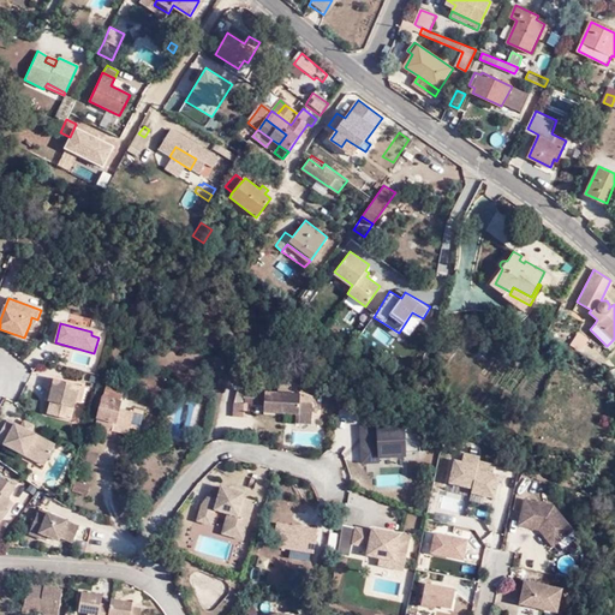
[(581,351),(590,338),(578,332),(571,344),(581,351)]
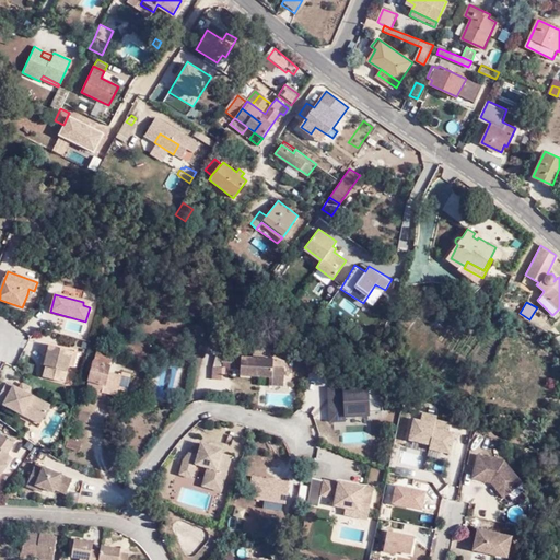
[(46,364),(43,375),(62,381),(67,364),(71,349),(44,341),(41,352),(46,354),(44,364),(46,364)]
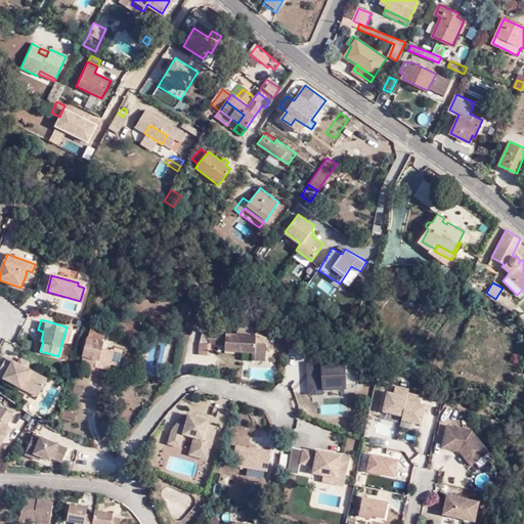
[(72,328),(67,326),(62,341),(68,342),(72,328)]
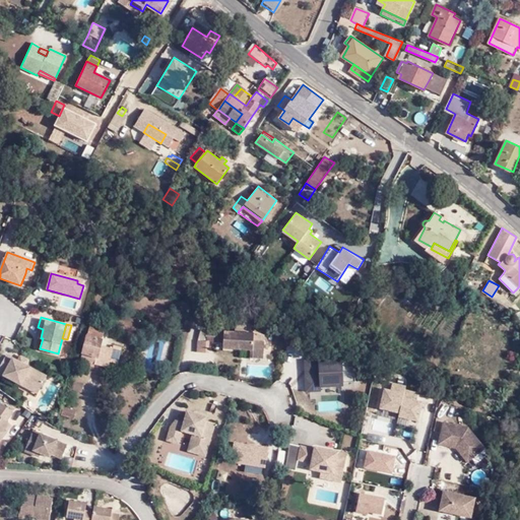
[(93,363),(107,368),(112,349),(102,346),(106,332),(89,327),(86,336),(82,335),(79,344),(84,345),(79,363),(91,367),(93,363)]
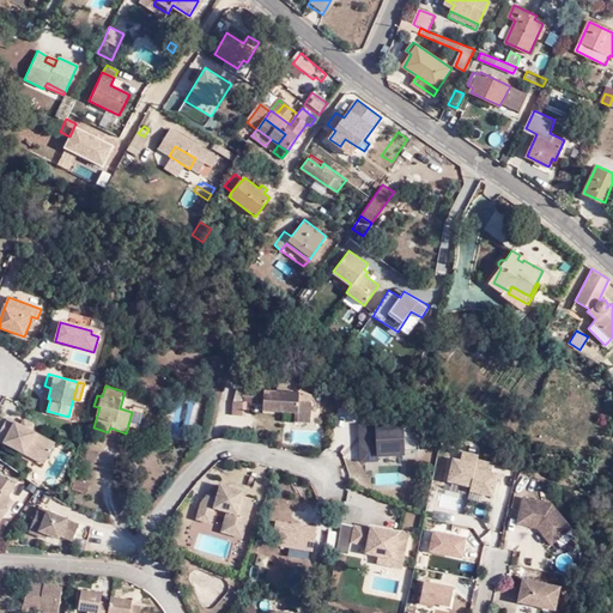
[(286,392),(243,390),(243,405),(263,406),(263,413),(284,414),(284,424),(303,425),(303,400),(285,400),(286,392)]
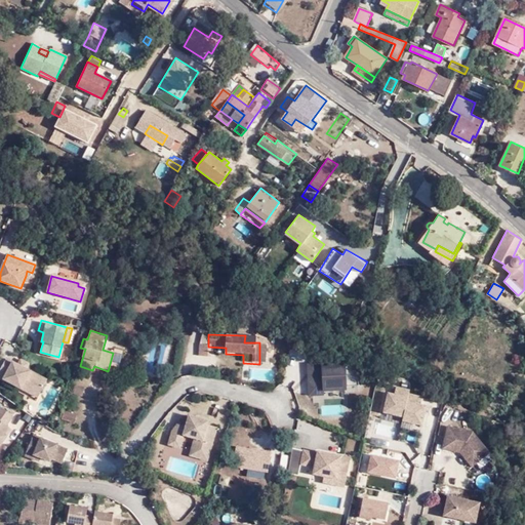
[(114,350),(113,353),(110,366),(117,368),(122,352),(114,350)]
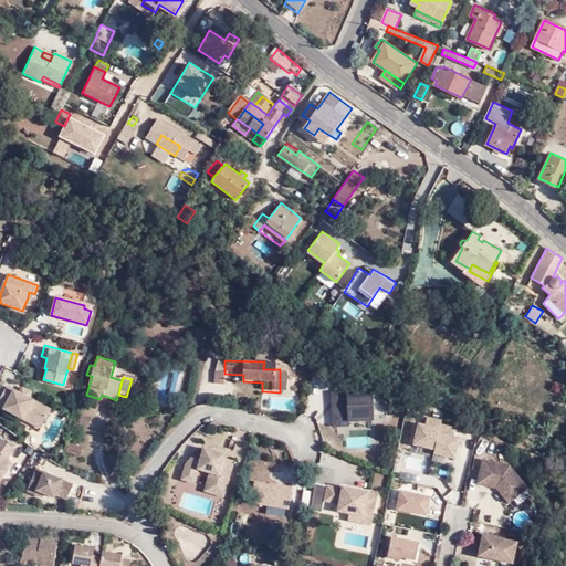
[(25,396),(27,397),(30,390),(20,385),(17,391),(21,394),(20,396),(24,398),(25,396)]
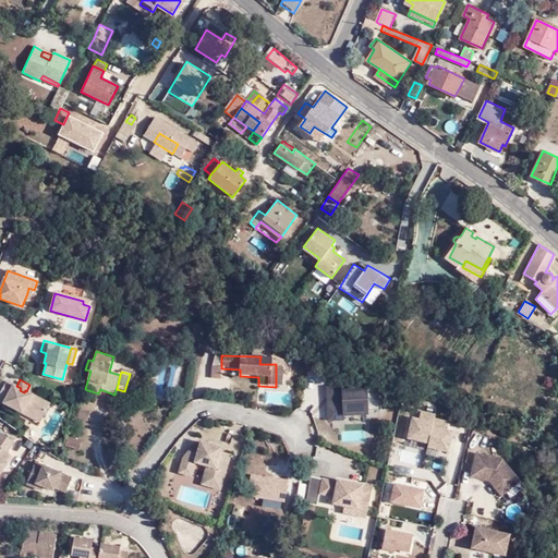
[(24,408),(41,416),(49,402),(26,391),(25,390),(24,392),(20,390),(21,388),(16,386),(5,380),(0,391),(0,396),(5,399),(4,402),(23,411),(24,408)]
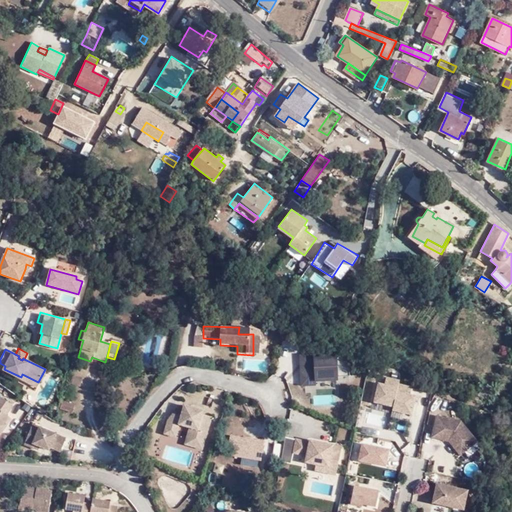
[(337,351),(299,353),(301,383),(339,381),(337,351)]
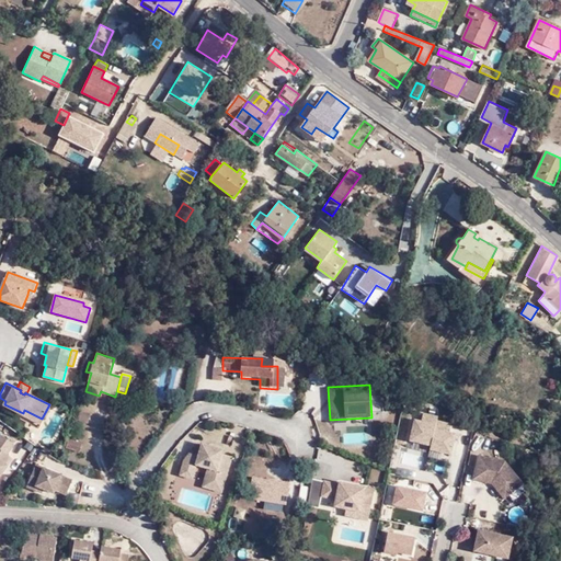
[(41,422),(42,419),(24,410),(23,413),(41,422)]
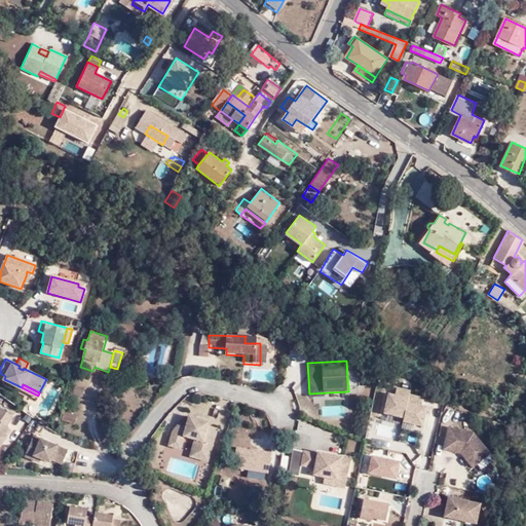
[(85,389),(71,385),(68,393),(82,398),(85,389)]
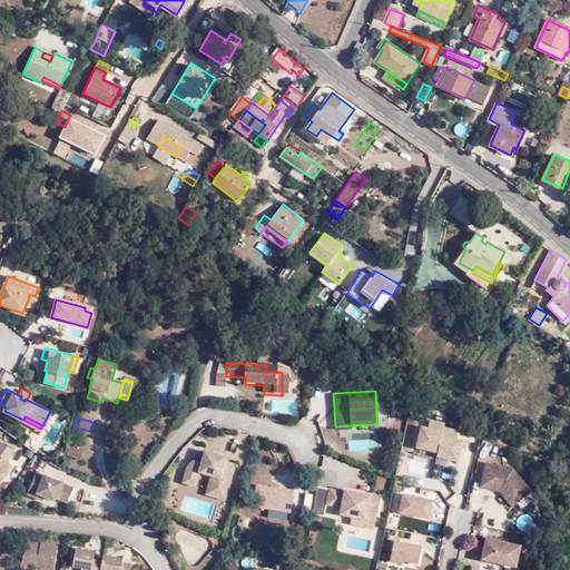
[(460,461),(464,439),(458,438),(459,426),(430,421),(429,426),(420,424),(415,448),(438,451),(436,458),(460,461)]
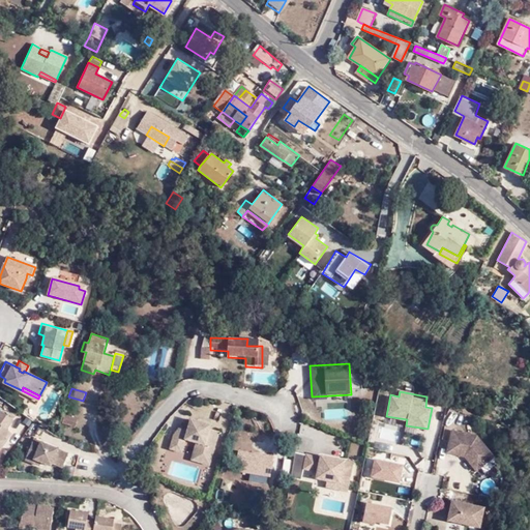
[(0,448),(7,439),(5,436),(9,430),(6,428),(13,418),(1,409),(0,409),(0,448)]
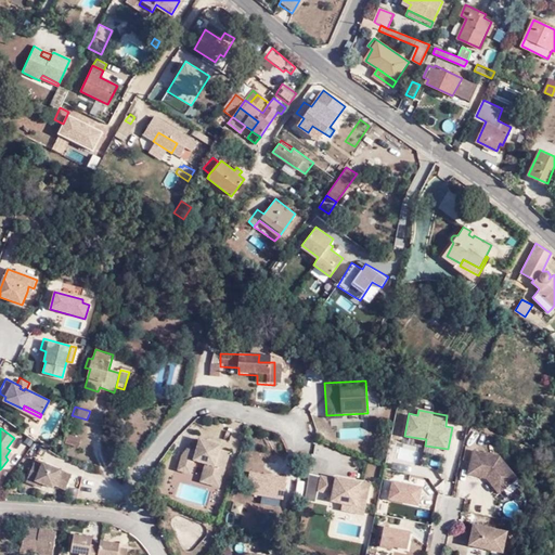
[(82,441),(69,437),(67,444),(79,449),(82,441)]
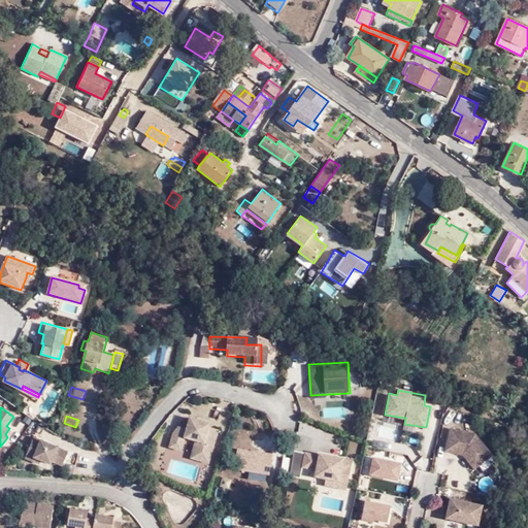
[(186,430),(177,428),(172,434),(170,443),(183,447),(185,438),(195,441),(191,454),(209,460),(218,430),(208,428),(209,424),(190,419),(186,430)]
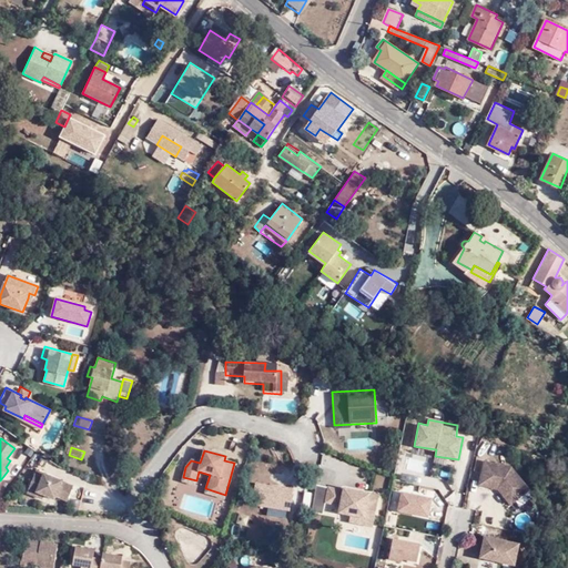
[(511,468),(484,463),(478,486),(497,490),(510,506),(528,489),(511,468)]
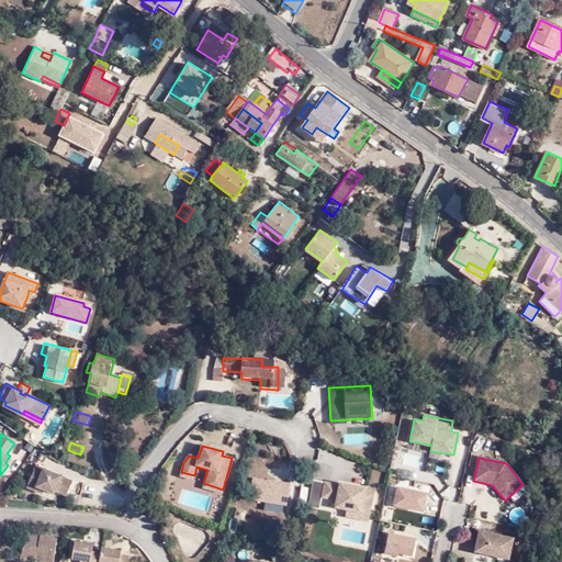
[(36,463),(31,478),(40,481),(37,485),(45,487),(44,489),(54,492),(57,489),(68,493),(72,481),(63,476),(60,473),(36,463)]
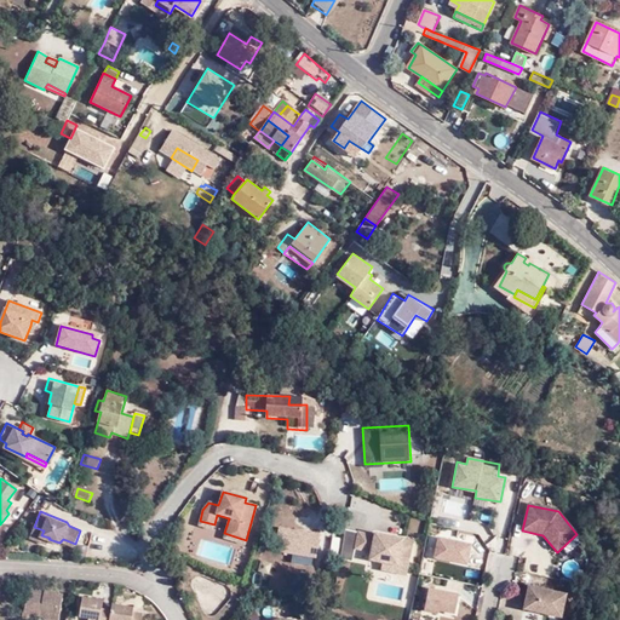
[(47,544),(49,539),(50,538),(41,535),(44,530),(34,527),(30,537),(47,544)]
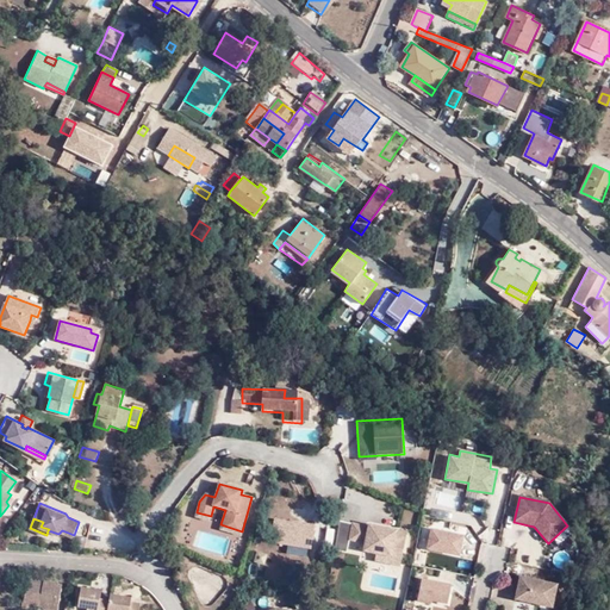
[(273,518),(271,543),(312,548),(315,523),(273,518)]
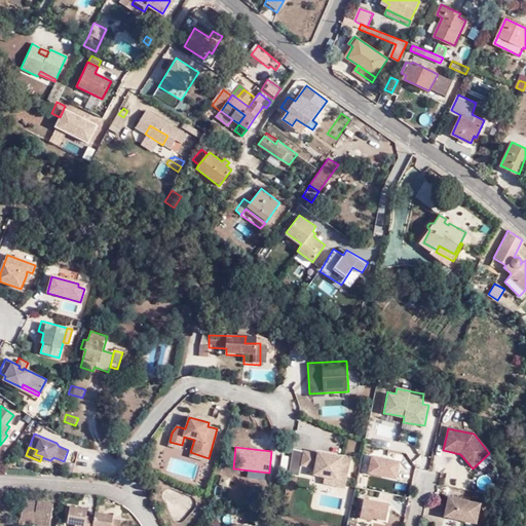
[(209,458),(190,452),(189,457),(208,462),(209,458)]
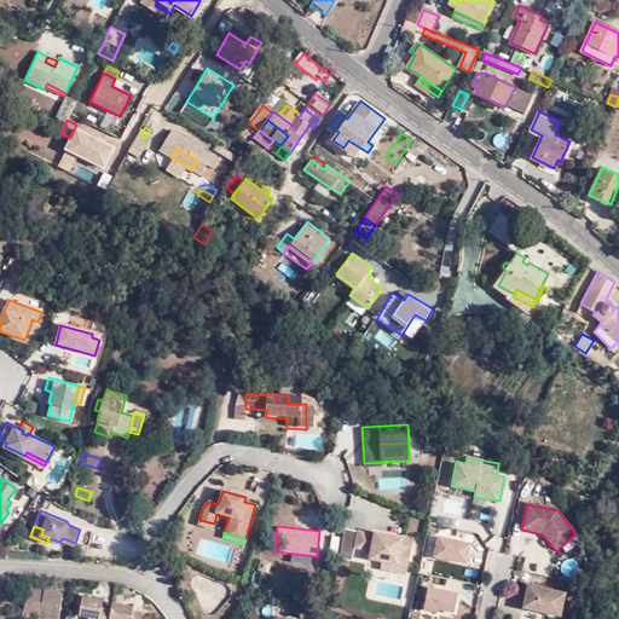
[(438,533),(432,556),(468,565),(473,542),(438,533)]
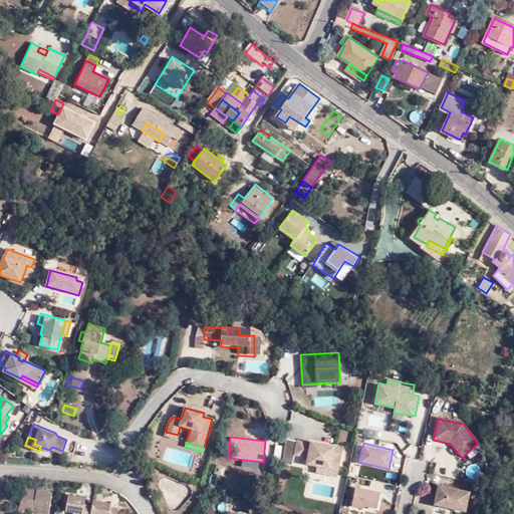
[(303,467),(335,474),(340,452),(308,445),(307,447),(294,444),(291,458),(305,461),(303,467)]
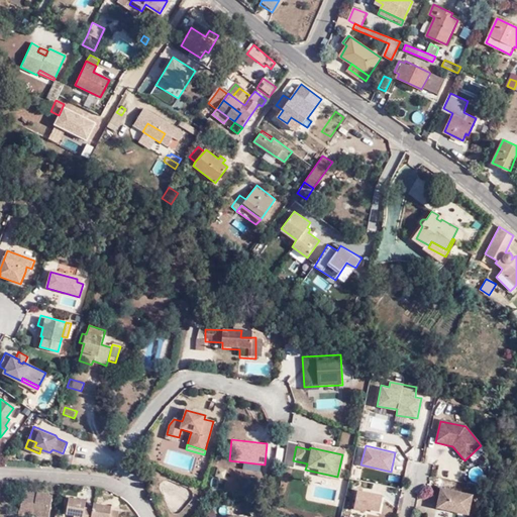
[(145,462),(137,467),(142,478),(150,475),(145,462)]
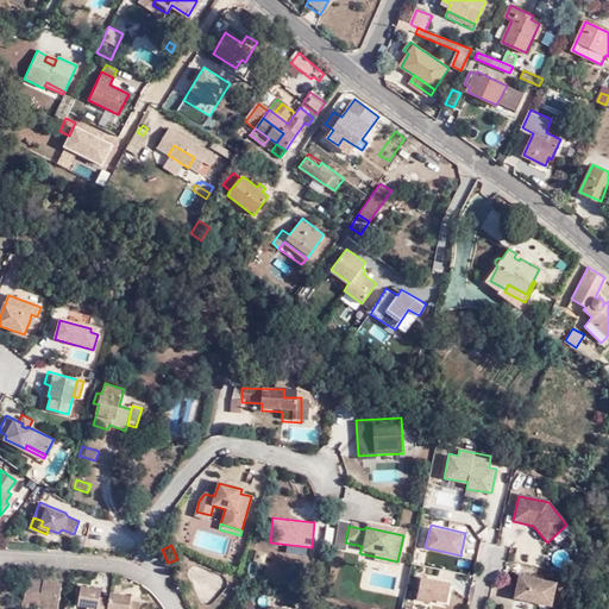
[(397,562),(372,556),(371,564),(396,569),(397,562)]
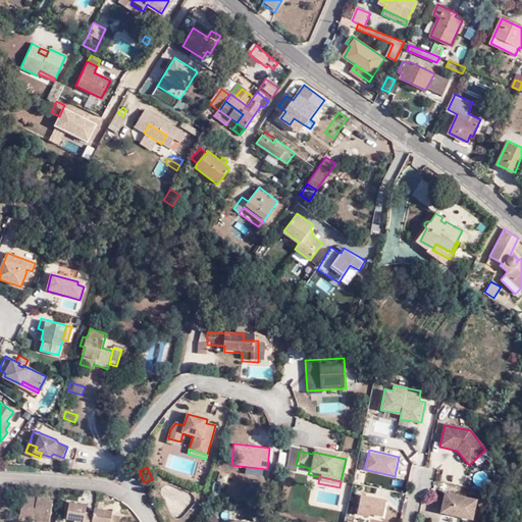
[(383,518),(387,499),(361,492),(357,512),(383,518)]
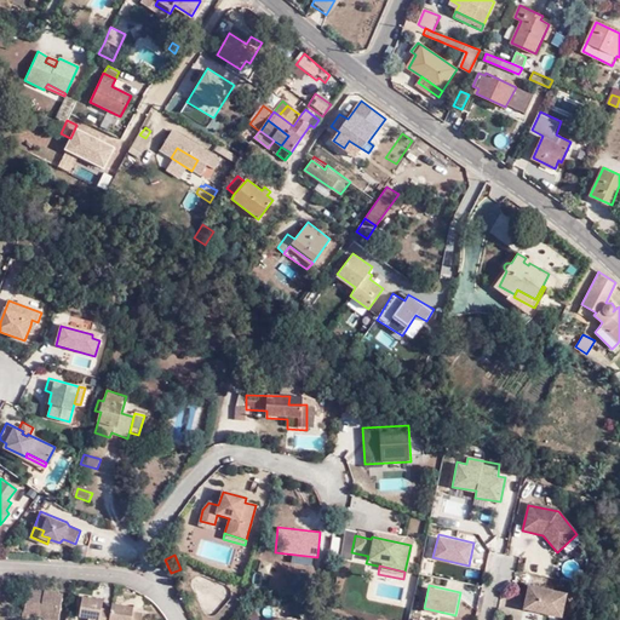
[(567,596),(529,587),(524,609),(562,618),(567,596)]
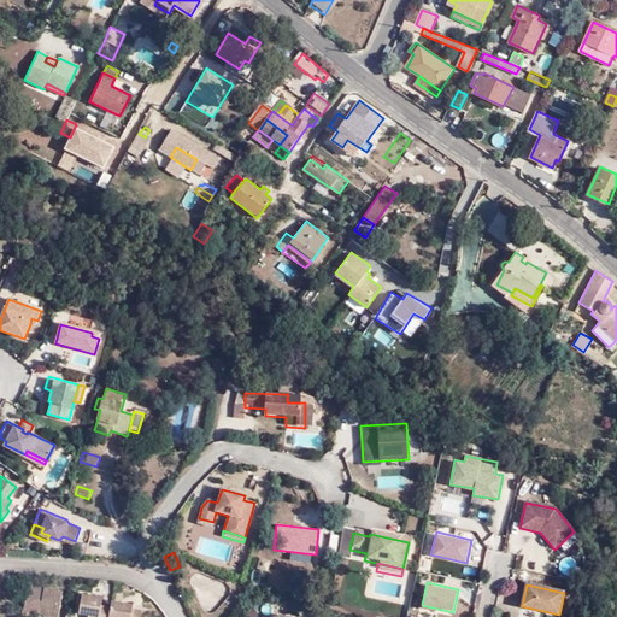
[(22,616),(37,616),(39,615),(50,616),(57,616),(63,595),(29,588),(22,616)]
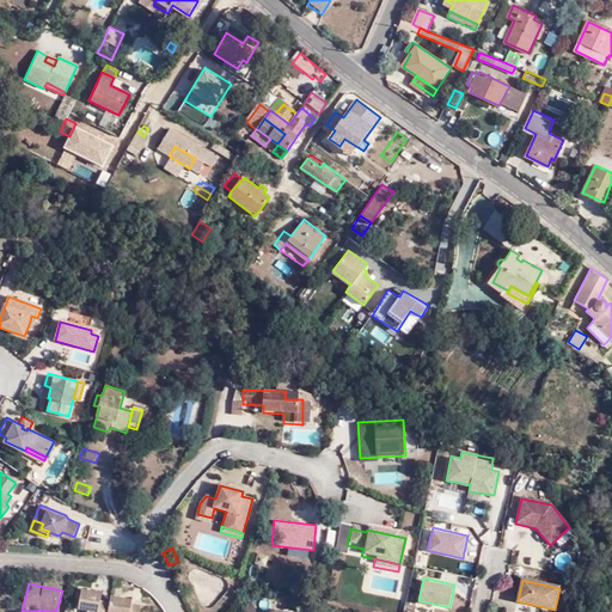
[(99,592),(79,589),(75,610),(85,611),(89,611),(105,611),(108,603),(98,601),(99,592)]
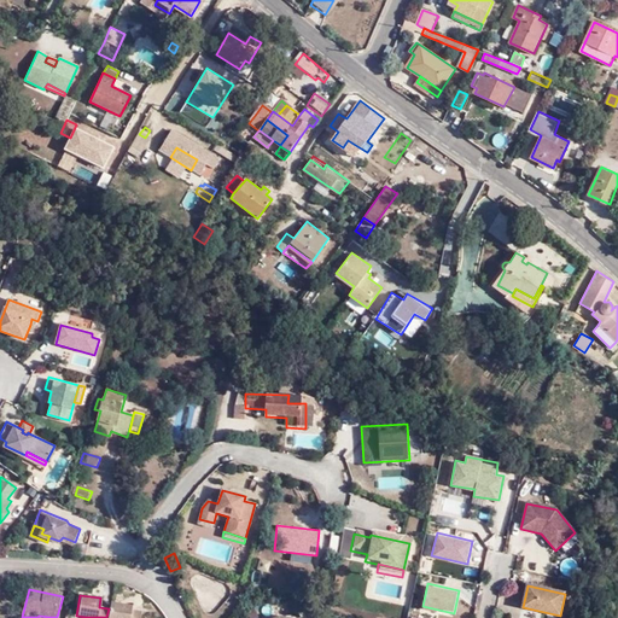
[(109,602),(109,608),(106,617),(139,617),(140,611),(130,611),(132,605),(109,602)]
